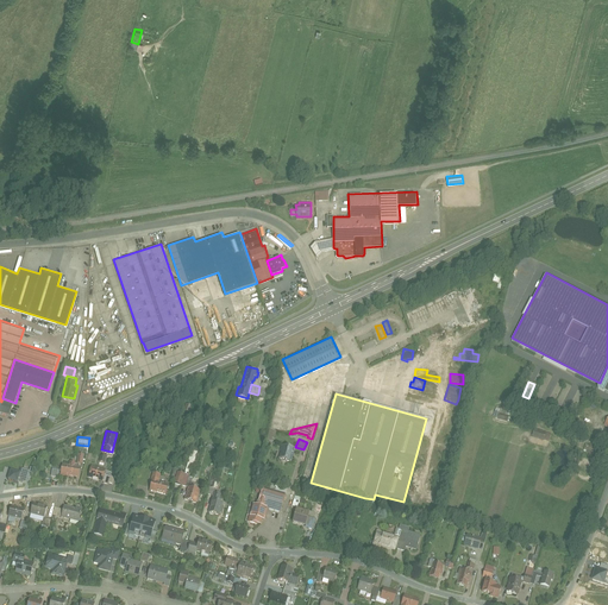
[(295,446),(281,442),(280,447),(281,447),(277,455),(290,460),(293,452),(294,452),(295,446)]
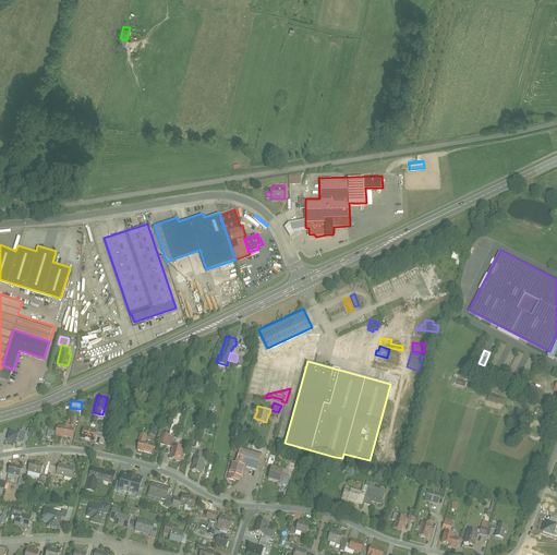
[(55,433),(71,435),(73,425),(68,424),(69,421),(63,420),(62,424),(57,423),(56,425),(56,430),(55,433)]
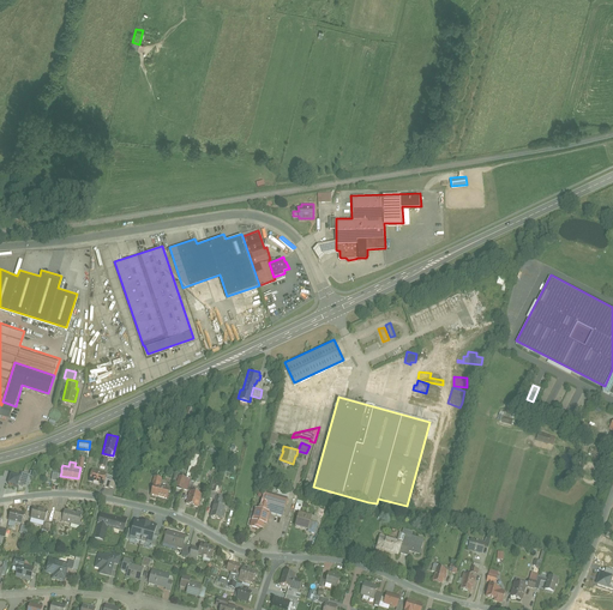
[(88,478),(103,482),(107,470),(91,466),(88,478)]
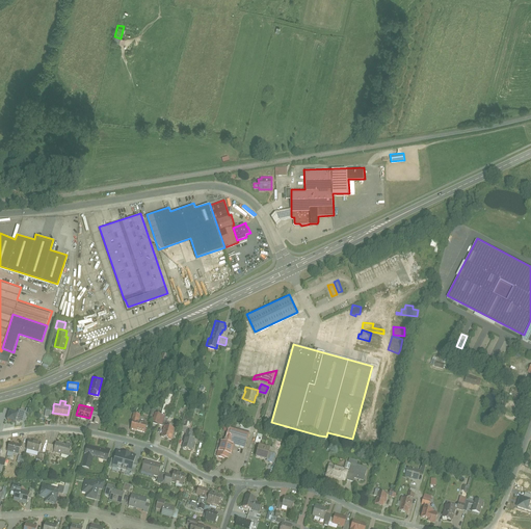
[(18,412),(8,408),(6,417),(20,420),(20,419),(22,419),(23,415),(26,416),(29,406),(26,406),(25,408),(19,407),(18,412)]
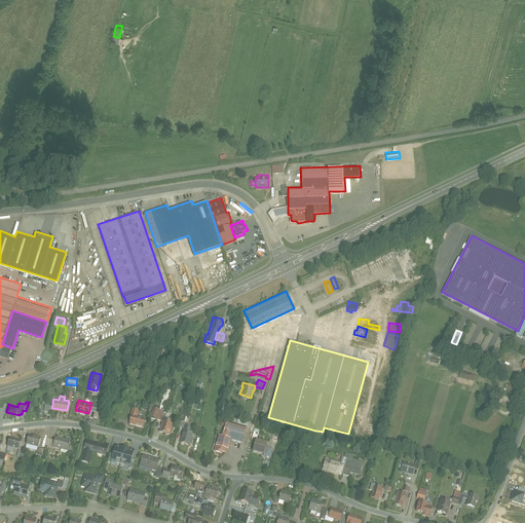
[(162,411),(163,408),(153,405),(150,415),(160,418),(162,411)]
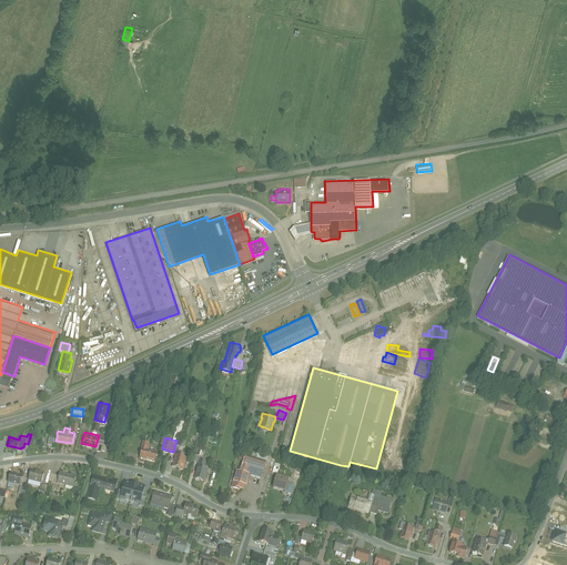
[(139,455),(154,460),(158,450),(148,447),(150,441),(142,439),(140,446),(142,446),(139,455)]
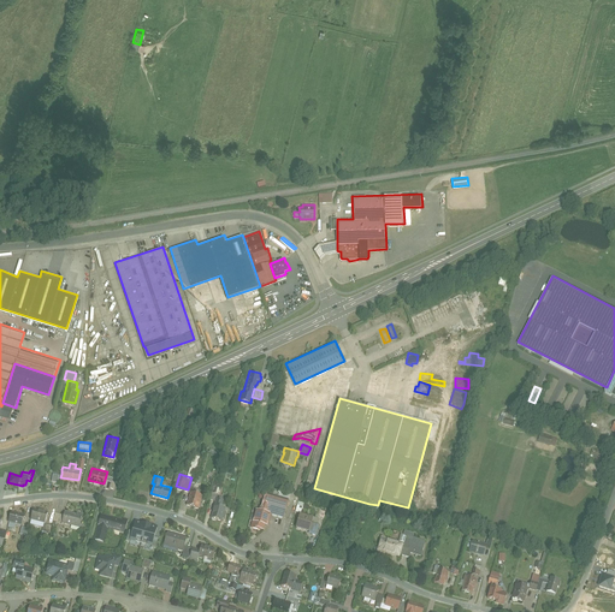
[(199,506),(202,493),(191,491),(190,489),(187,503),(199,506)]
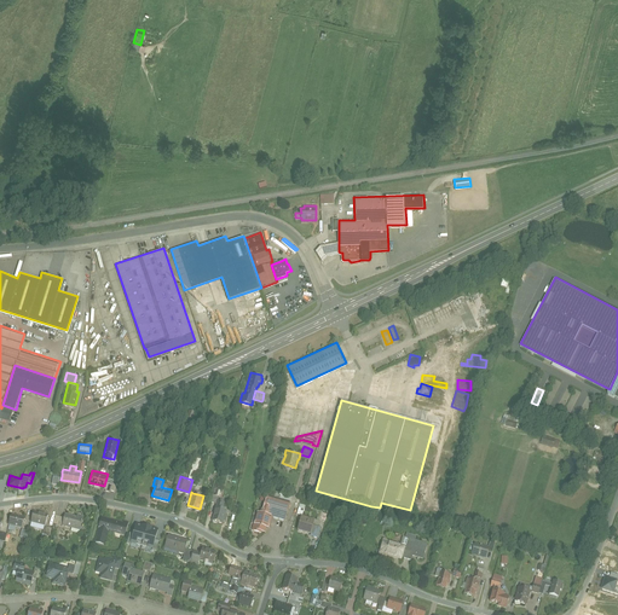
[(260,510),(272,514),(284,517),(290,500),(278,497),(278,495),(273,493),(267,492),(263,506),(260,506),(260,510)]
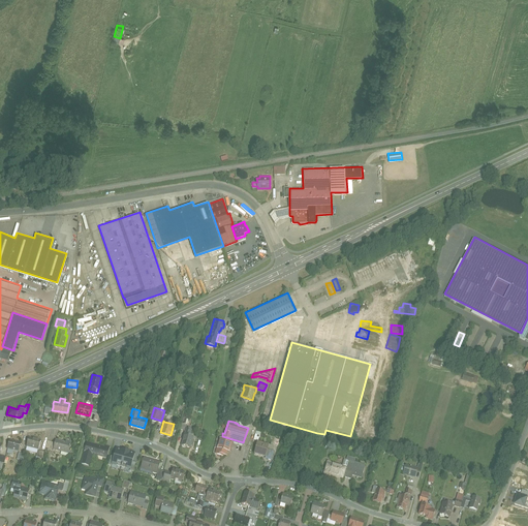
[(185,429),(181,443),(190,445),(190,443),(192,444),(194,438),(192,438),(193,435),(189,434),(191,428),(185,426),(185,429)]
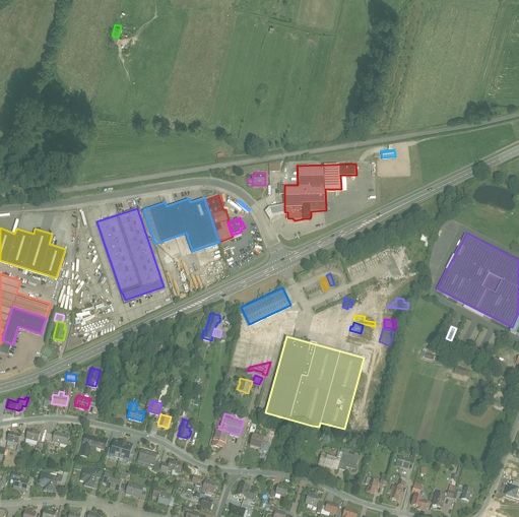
[(376,428),(376,424),(369,423),(370,419),(365,419),(365,428),(376,428)]
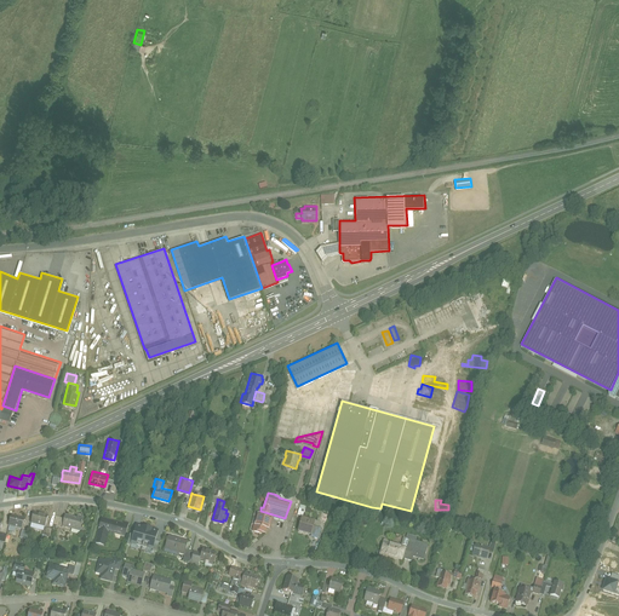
[(47,512),(33,508),(30,519),(45,523),(47,512)]
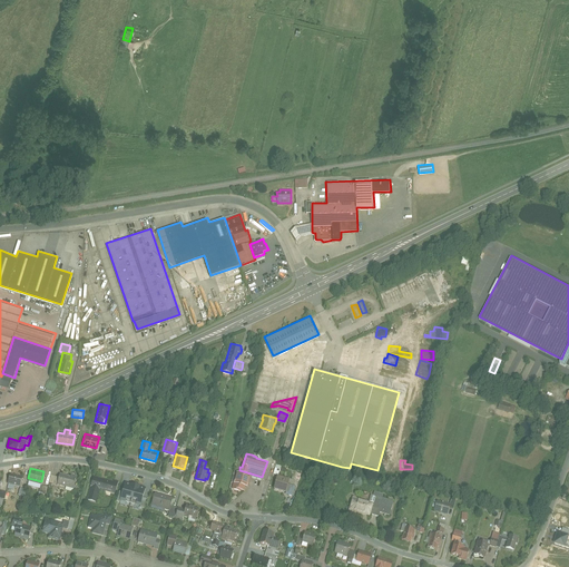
[(239,470),(236,469),(231,486),(234,487),(234,489),(237,490),(238,488),(241,489),(241,488),(244,489),(245,484),(247,485),(251,473),(239,470)]
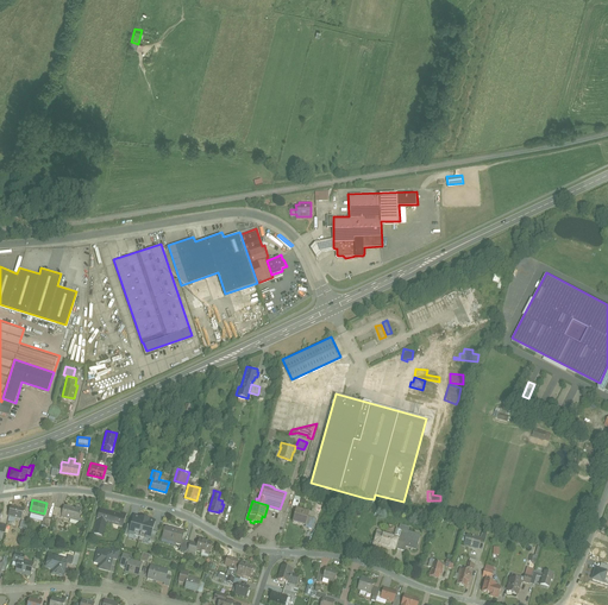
[(25,506),(11,502),(7,512),(22,517),(25,506)]
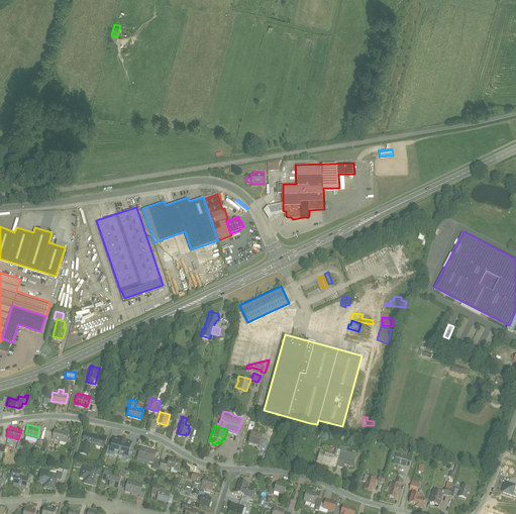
[(54,430),(52,436),(67,440),(70,428),(65,427),(64,429),(55,426),(54,430)]
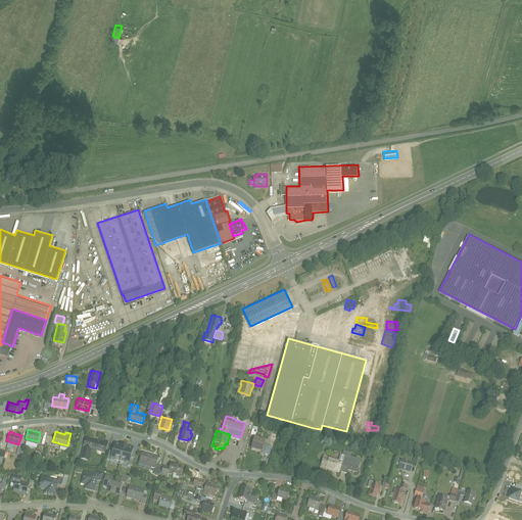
[(370,434),(364,432),(362,437),(362,439),(368,440),(370,434)]
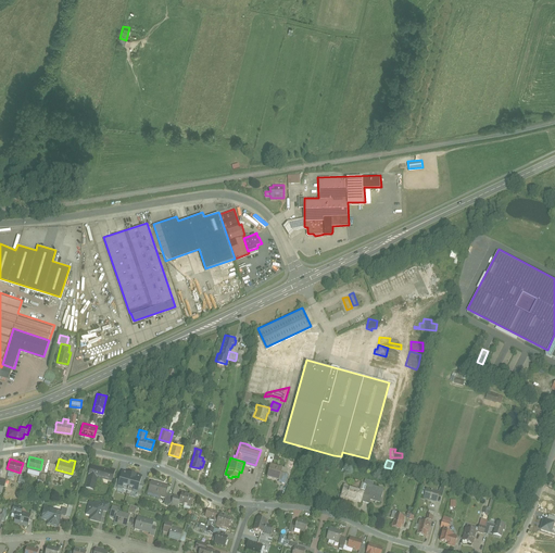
[(55,469),(58,463),(50,461),(48,467),(55,469)]
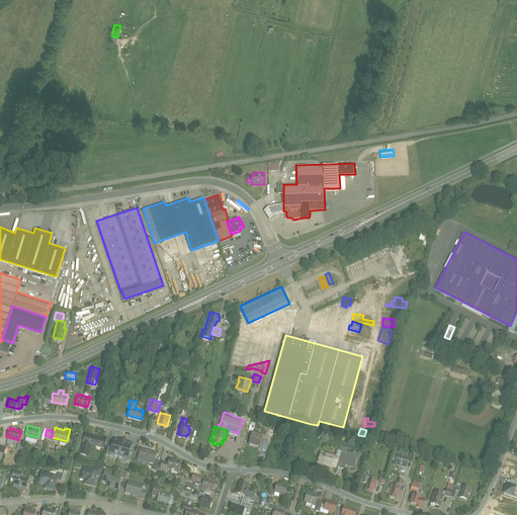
[(103,435),(85,430),(79,451),(87,453),(90,441),(104,445),(107,434),(104,433),(103,435)]
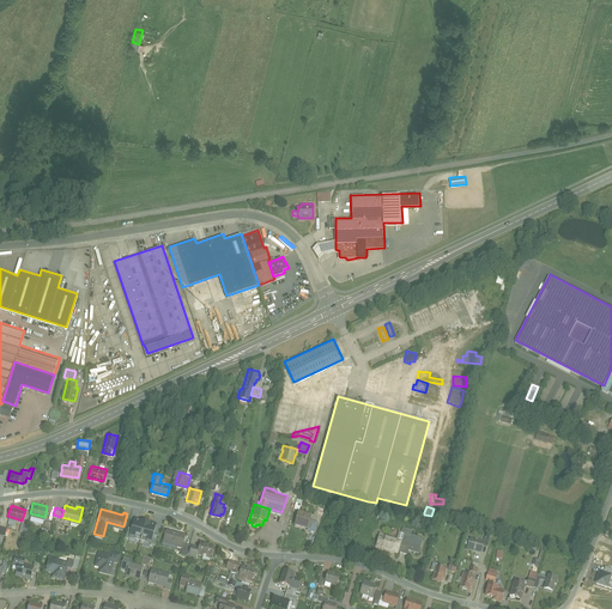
[(298,509),(294,523),(307,527),(310,517),(311,513),(298,509)]
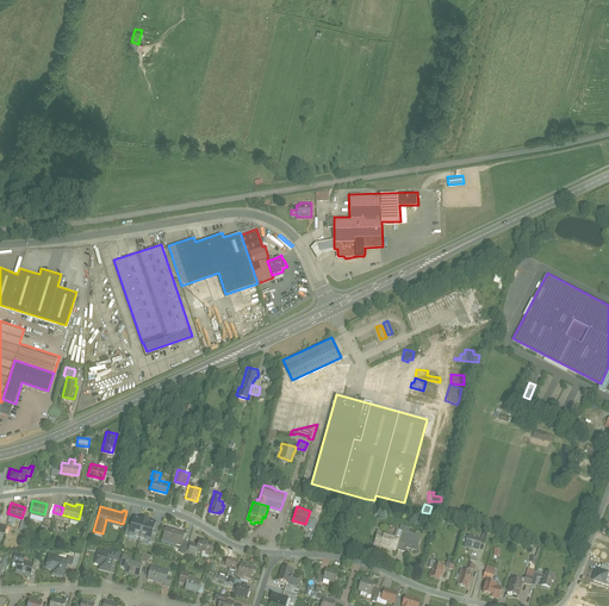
[(150,513),(136,510),(130,528),(143,531),(144,532),(147,525),(150,513)]
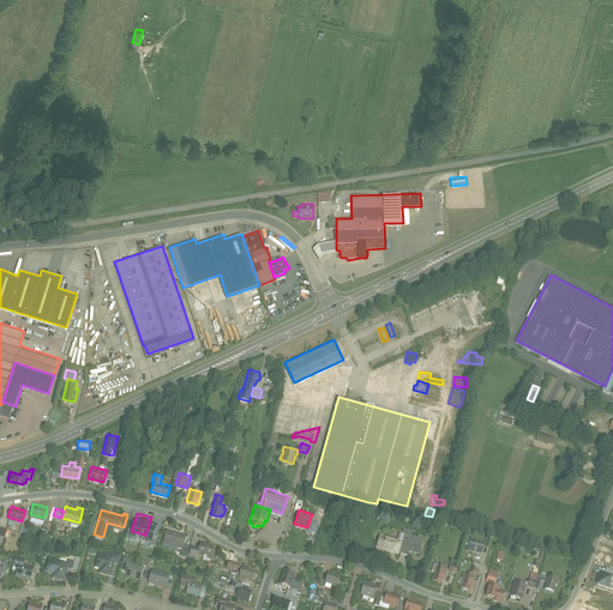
[(318,520),(311,518),(307,527),(314,530),(318,520)]
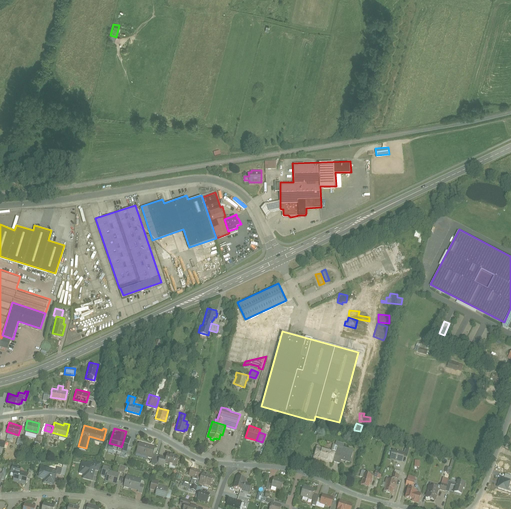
[(344,441),(336,439),(335,442),(335,443),(337,444),(333,459),(340,461),(341,458),(350,460),(353,448),(343,445),(344,441)]
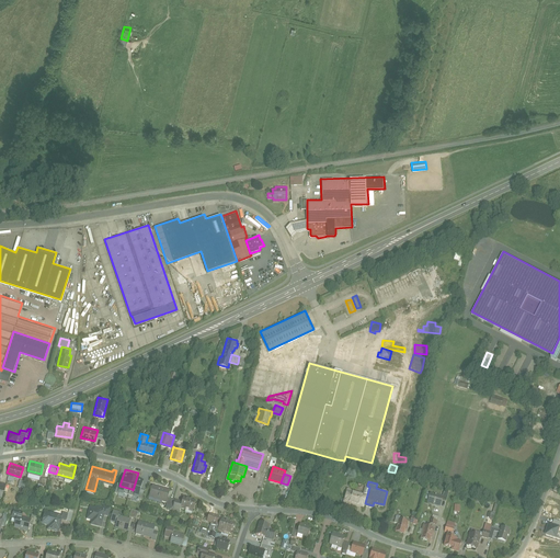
[(170,488),(152,482),(148,494),(167,500),(168,496),(170,488)]
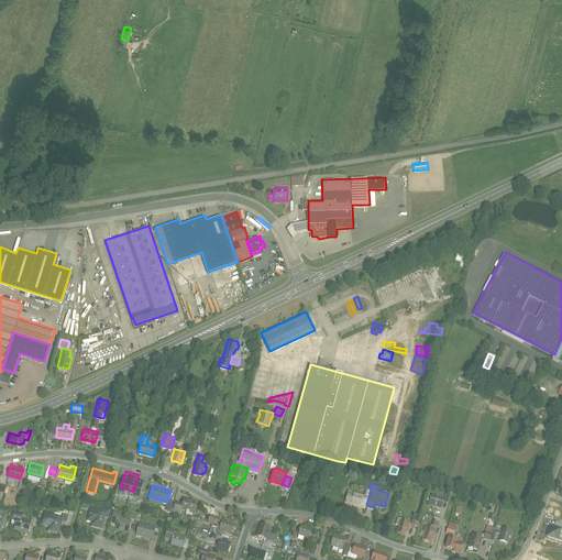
[(145,487),(135,485),(133,492),(132,491),(132,493),(143,495),(145,487)]
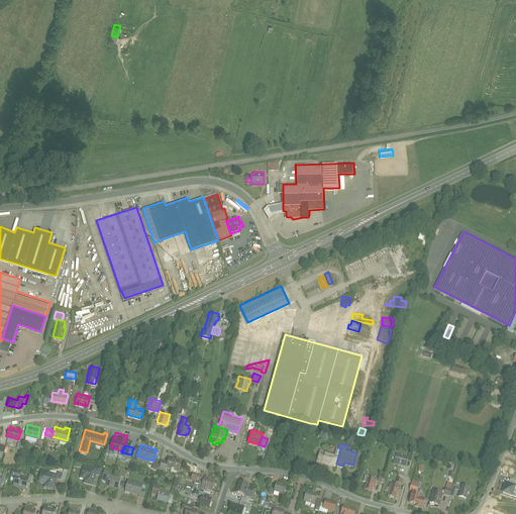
[(336,464),(340,448),(338,447),(338,446),(336,445),(334,453),(323,450),(324,448),(319,447),(315,461),(322,464),(323,463),(335,466),(336,464)]
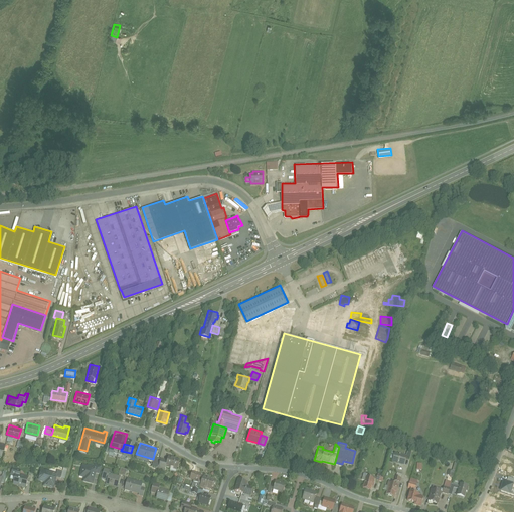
[(392,460),(403,463),(405,456),(406,452),(405,452),(395,449),(392,460)]
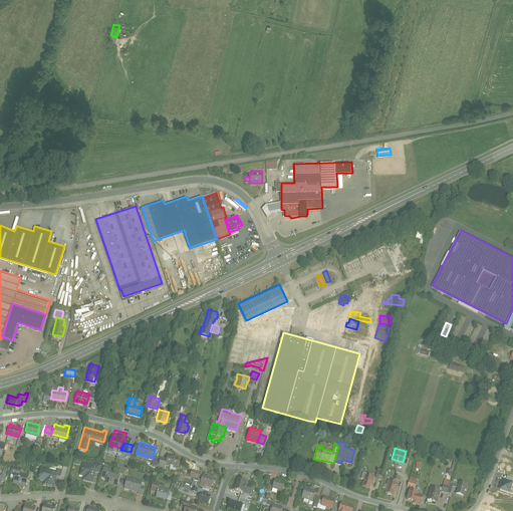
[(167,457),(165,463),(176,466),(179,456),(175,454),(175,455),(171,454),(171,453),(168,452),(167,457)]
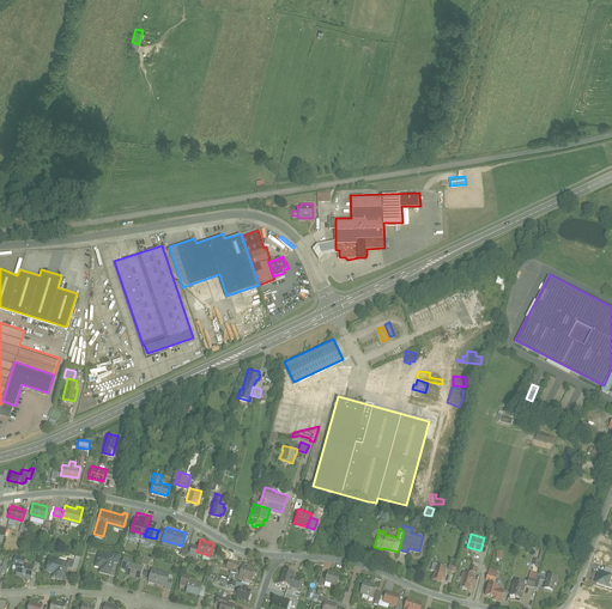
[(199,544),(192,543),(188,553),(195,555),(197,552),(199,544)]
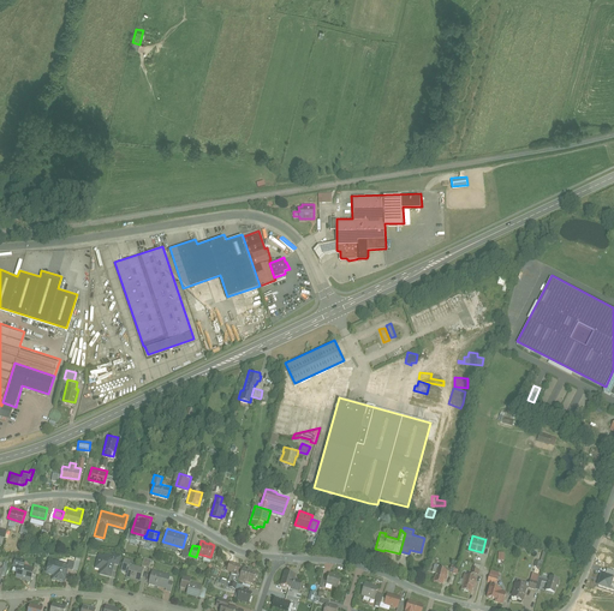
[(613,549),(608,547),(603,562),(613,564),(613,549)]
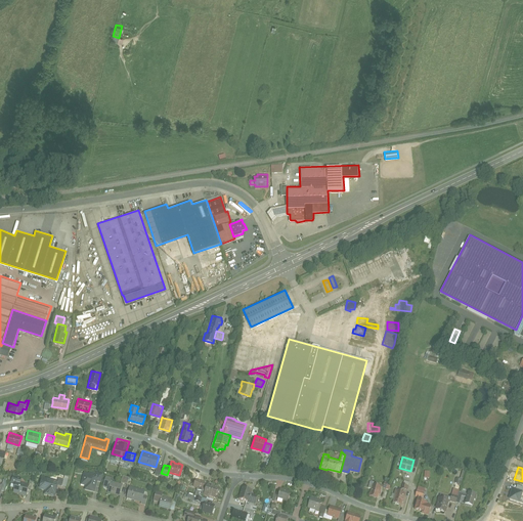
[(100,479),(102,472),(96,470),(95,472),(88,470),(88,471),(83,469),(80,482),(85,483),(84,487),(94,489),(97,478),(100,479)]
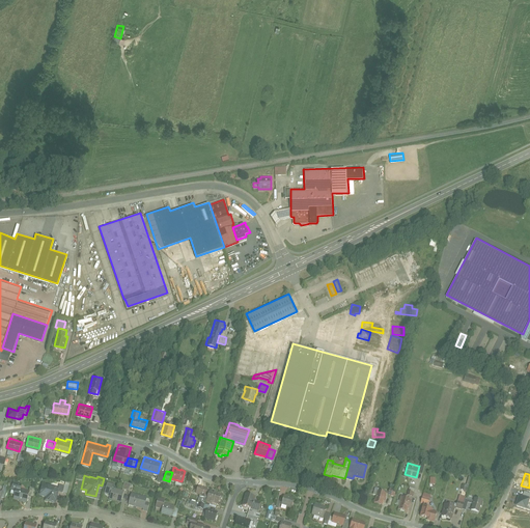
[(16,488),(14,497),(26,500),(28,493),(29,488),(28,488),(20,485),(21,481),(12,479),(10,487),(16,488)]
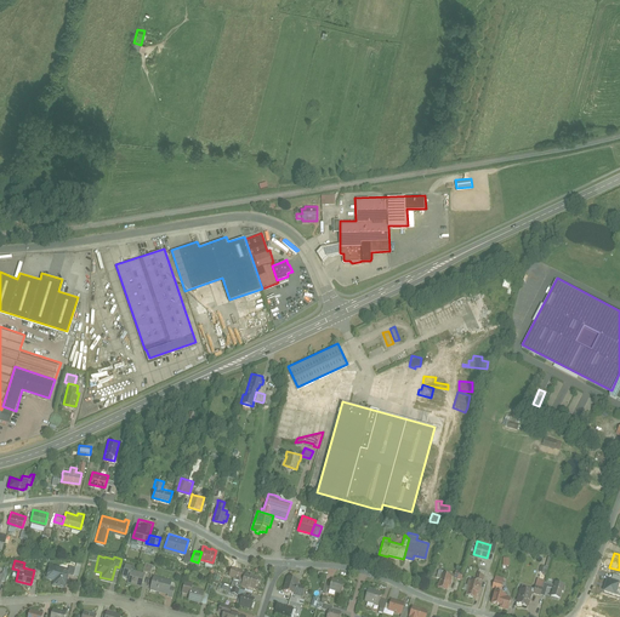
[(130,572),(131,566),(132,563),(125,560),(123,570),(130,572)]
